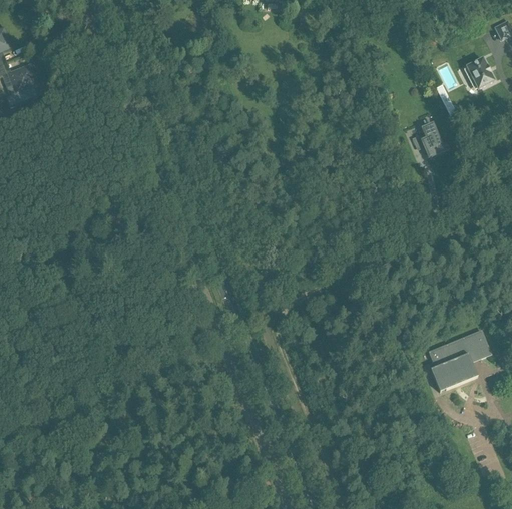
[(494,25),(500,38),(511,31),(511,29),(507,19),(494,25)]
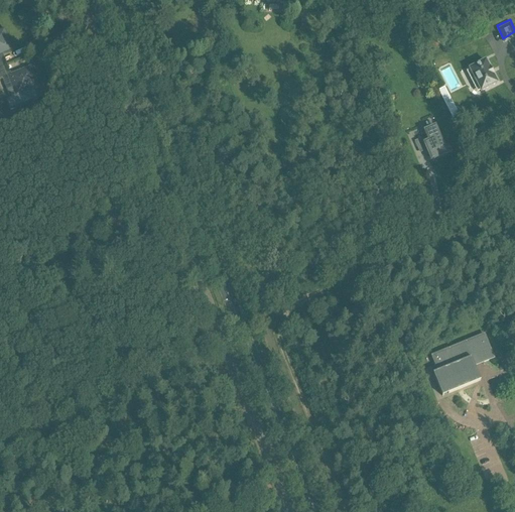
[(0,62),(0,50),(7,47),(11,46),(3,25),(0,26),(0,62)]
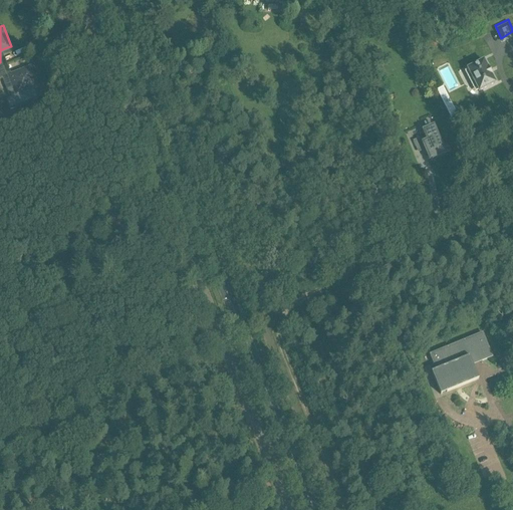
[(482,56),(466,64),(478,87),(494,79),(482,56)]
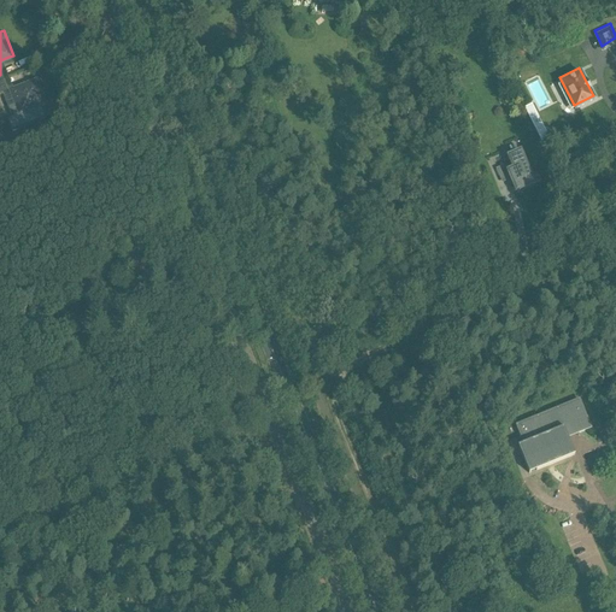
[(18,111),(6,116),(11,127),(44,113),(39,103),(46,100),(35,75),(24,80),(7,87),(18,111)]
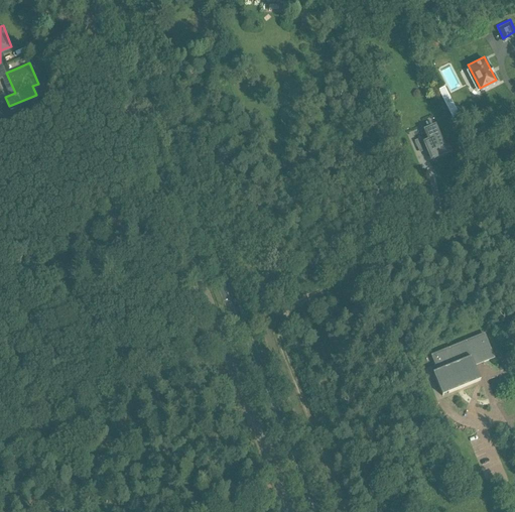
[(443,84),(437,87),(452,114),(458,111),(443,84)]
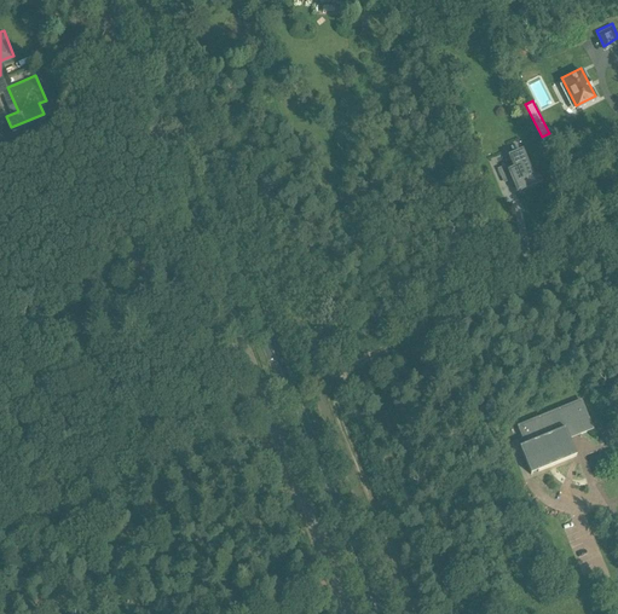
[(512,160),(497,166),(502,177),(508,174),(515,190),(536,181),(536,179),(539,178),(541,177),(537,169),(532,172),(530,173),(520,151),(520,149),(509,154),(509,155),(512,160)]
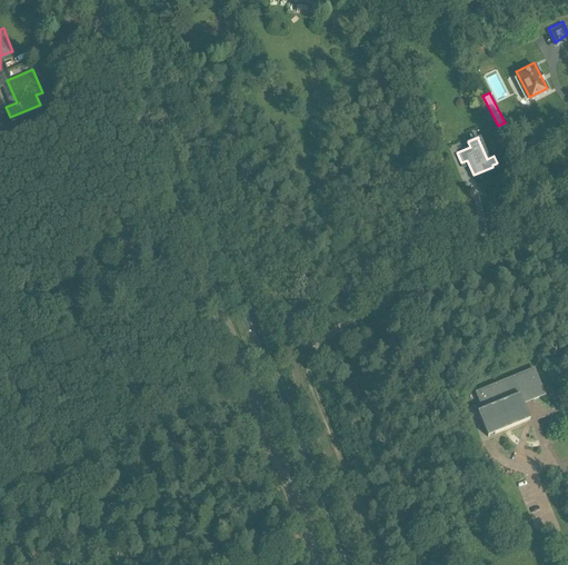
[(475,389),(478,398),(479,400),(485,398),(487,404),(481,406),(477,408),(487,434),(488,433),(486,428),(491,426),(494,430),(519,420),(527,417),(529,416),(528,414),(527,413),(527,412),(522,400),(520,396),(530,392),(532,396),(539,394),(542,393),(545,392),(544,390),(540,383),(539,383),(531,365),(521,369),(521,370),(475,389)]
